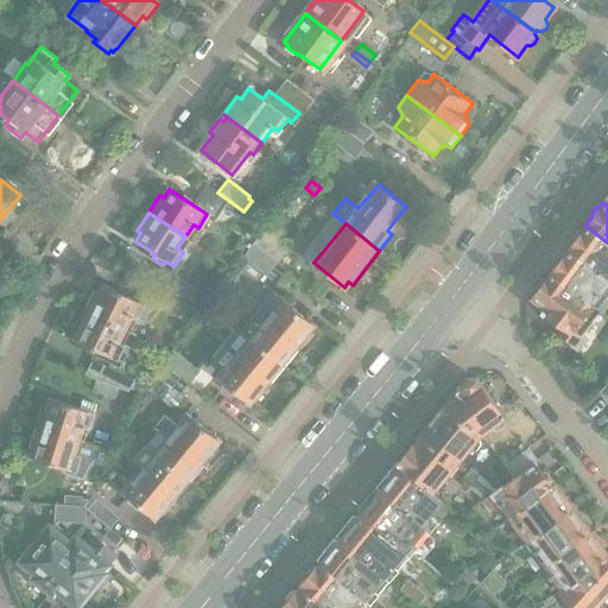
[(607,242),(586,226),(582,230),(578,230),(574,238),(574,241),(568,249),(607,279),(607,242)]
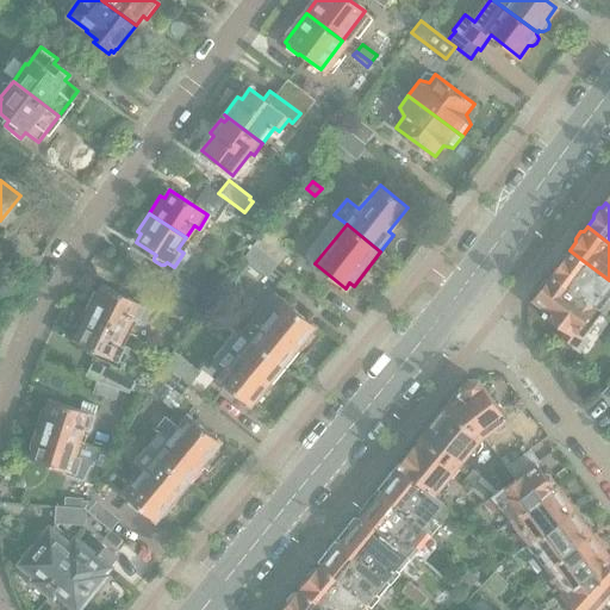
[(251,246),(273,263),(282,250),(261,232),(251,246)]
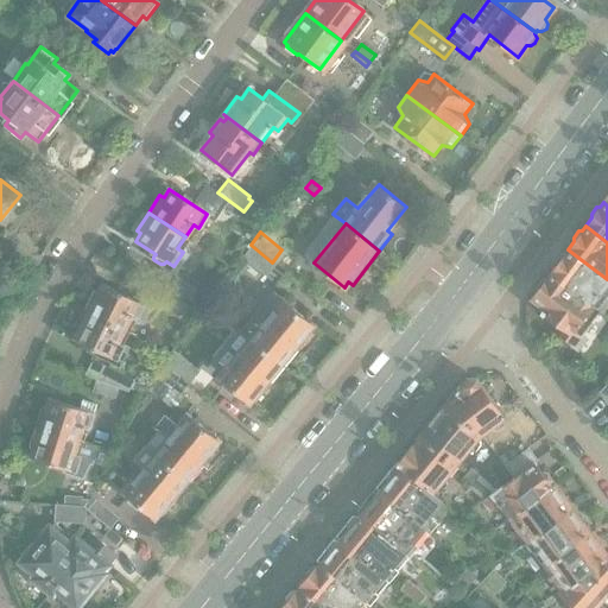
[(272,263),(251,245),(242,255),(264,272),(272,263)]
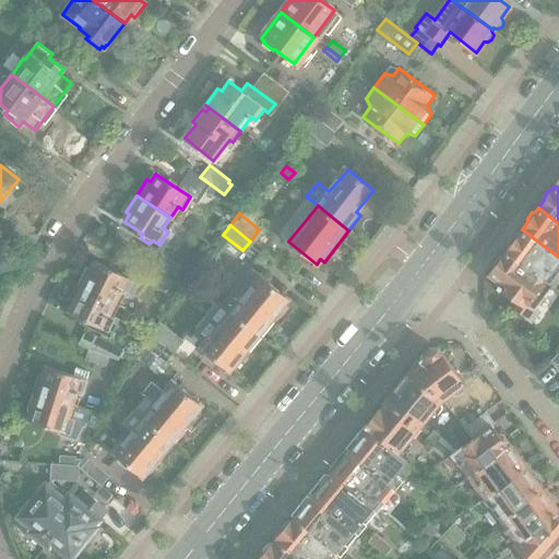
[(558,271),(558,257),(522,229),(519,234),(515,234),(510,240),(511,244),(506,252),(551,286),(554,287),(558,278),(558,274),(557,273),(558,271)]
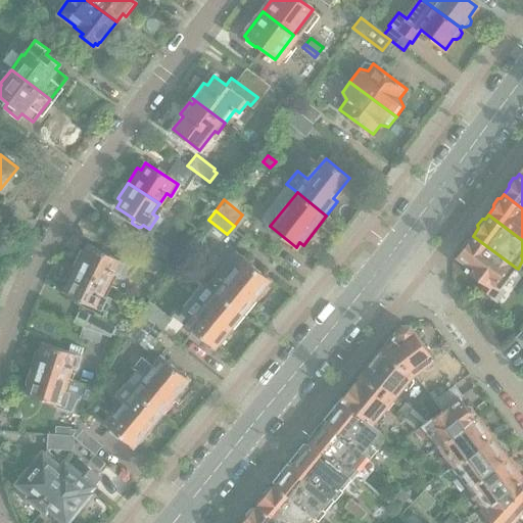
[(147,250),(112,232),(106,242),(132,255),(135,251),(143,256),(147,250)]
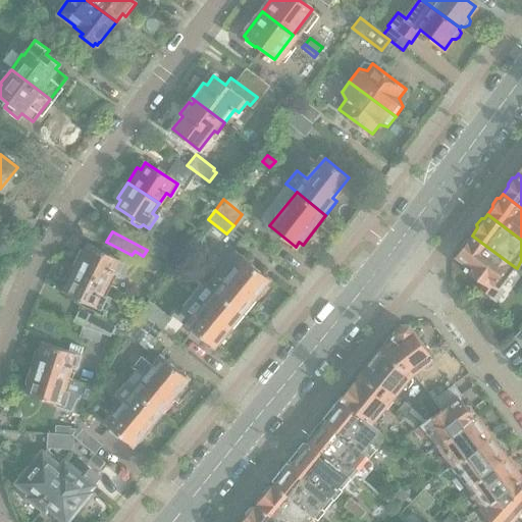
[(472,236),(469,239),(466,240),(461,245),(462,248),(456,257),(466,265),(464,268),(482,281),(478,288),(497,301),(504,292),(499,289),(515,267),(472,236)]
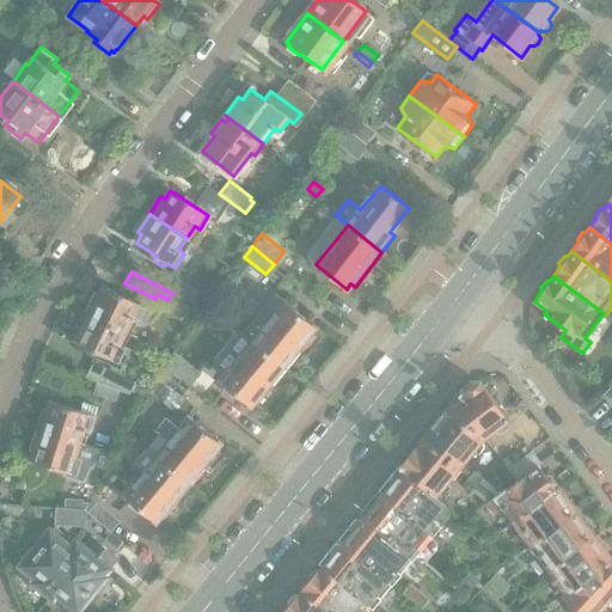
[(187,283),(178,297),(204,311),(213,298),(187,283)]
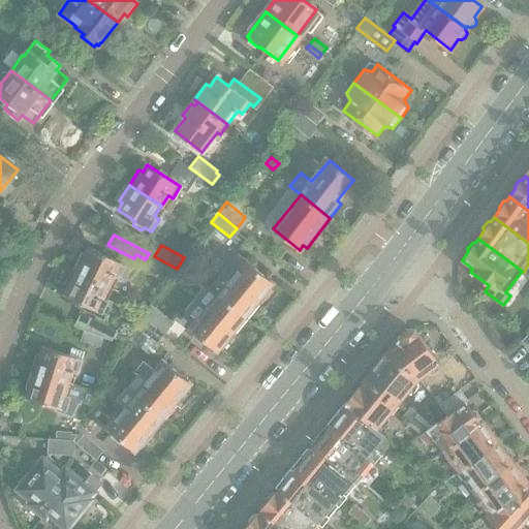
[(82,253),(73,270),(109,287),(114,277),(125,282),(133,266),(118,258),(117,260),(89,247),(85,255),(82,253)]
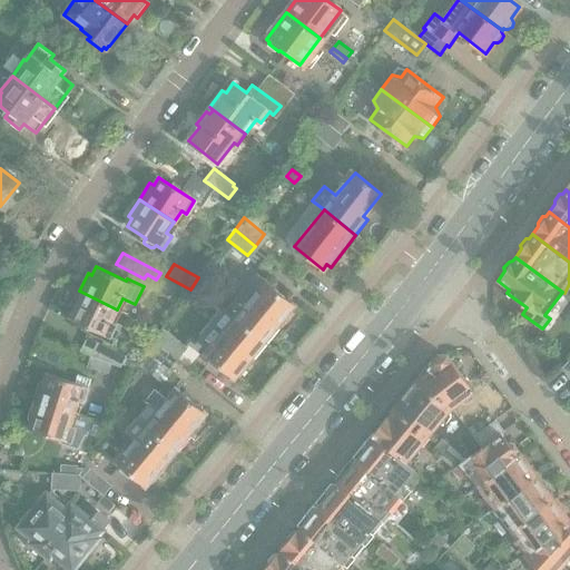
[(225,311),(267,344),(279,330),(276,326),(294,304),(265,282),(239,314),(229,306),(225,311)]
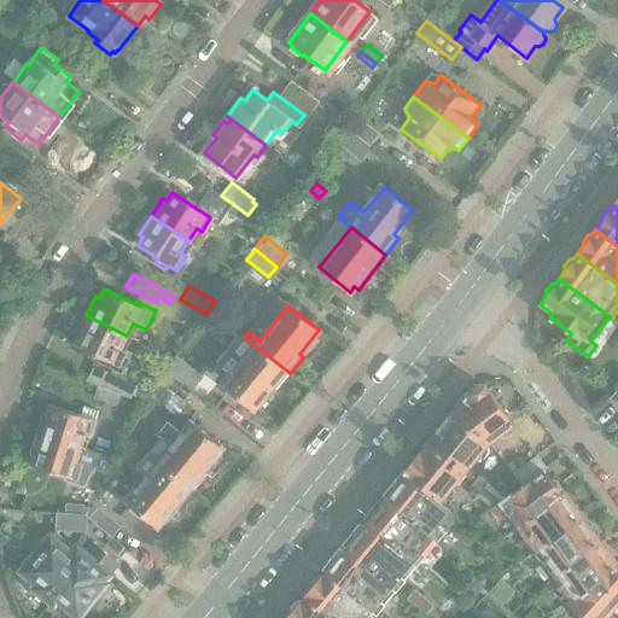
[(127,336),(86,315),(76,333),(81,336),(76,345),(100,357),(98,362),(122,374),(132,354),(126,350),(132,338),(127,336)]
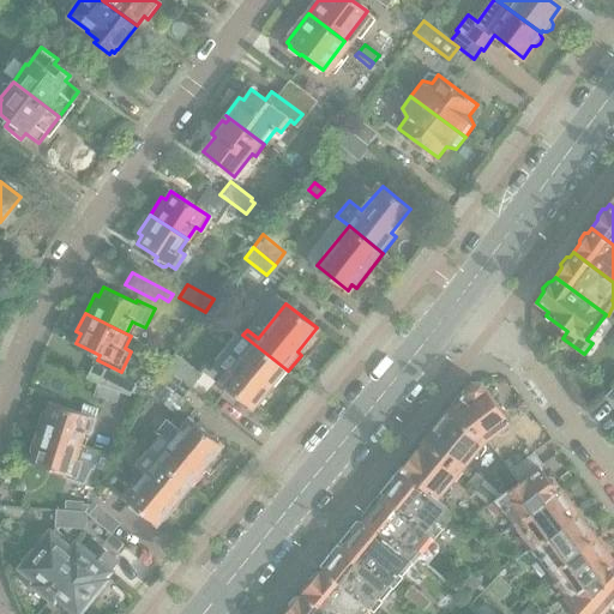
[(275,387),(288,371),(242,335),(239,339),(250,349),(221,383),(251,407),(271,384),(275,387)]
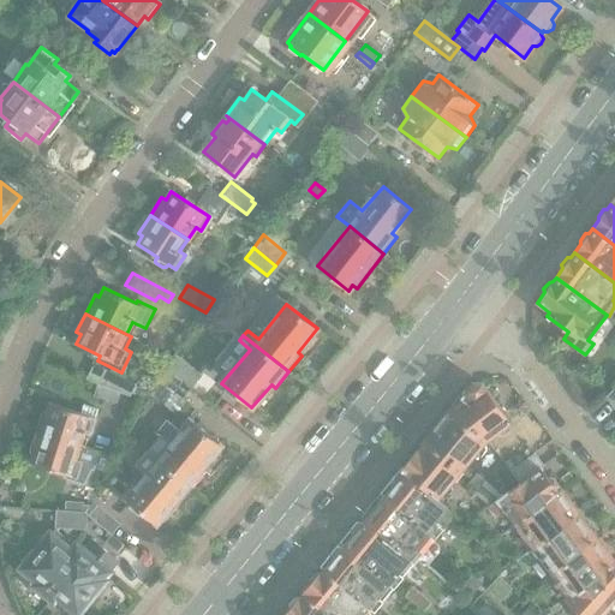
[(167,370),(190,388),(198,377),(174,357),(167,370)]
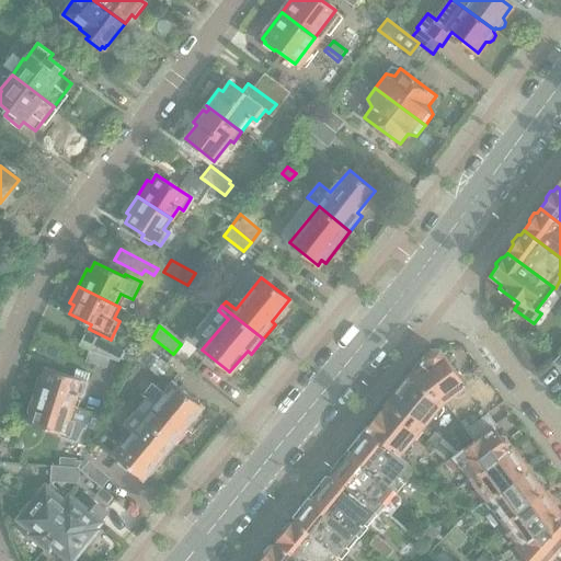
[(89,351),(111,358),(119,362),(125,351),(94,335),(88,351),(89,351)]
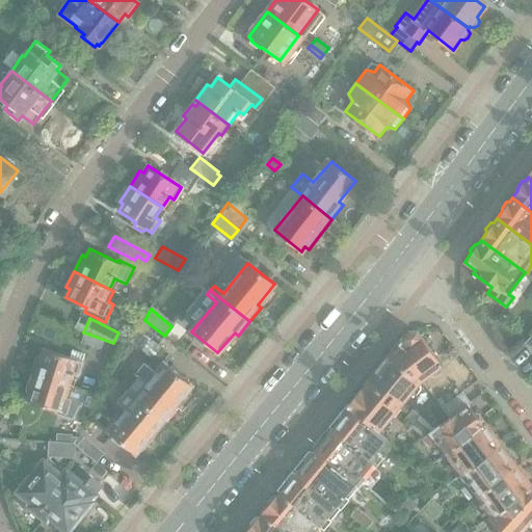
[(157,345),(164,336),(144,320),(137,329),(157,345)]
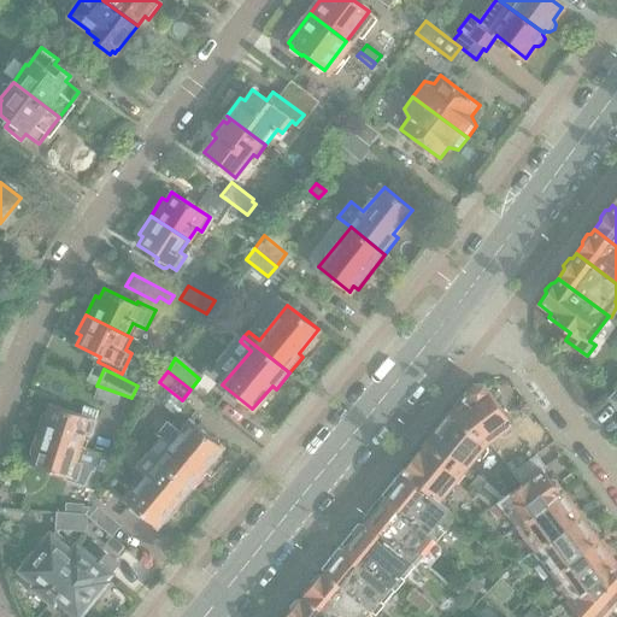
[(513,424),(485,386),(481,385),(476,383),(472,386),(451,412),(486,445),(495,436),(497,438),(503,439),(511,433),(512,428),(511,425),(513,424)]
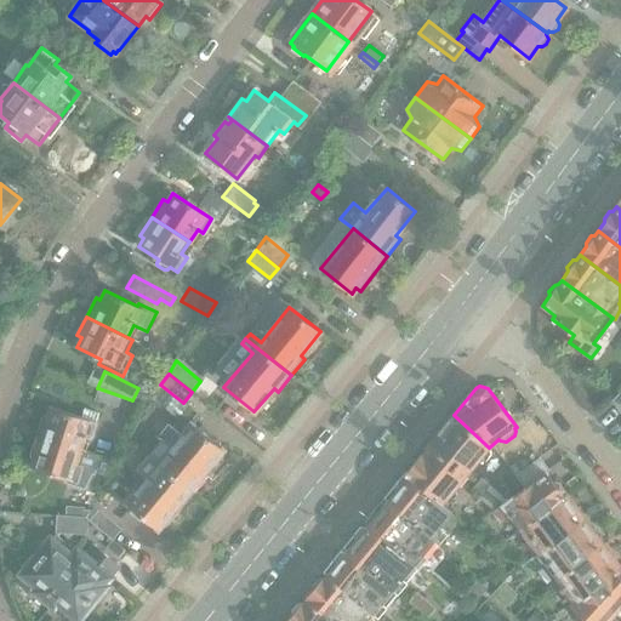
[(119,408),(123,397),(98,388),(95,400),(119,408)]
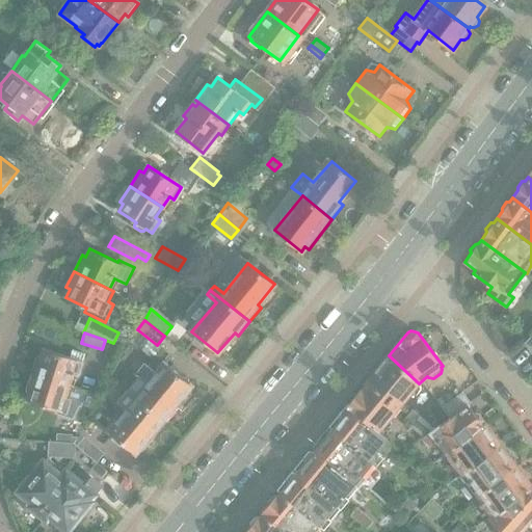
[(31,372),(69,384),(73,374),(77,375),(84,354),(72,350),(70,357),(43,349),(41,357),(36,356),(31,372)]
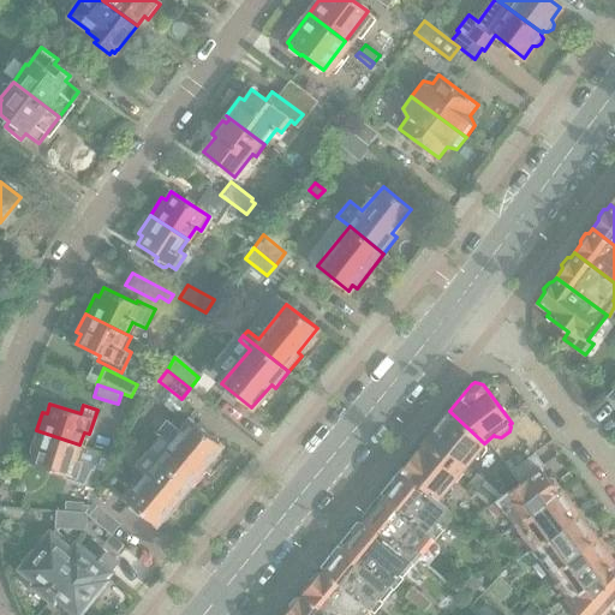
[(484,443),(449,411),(425,440),(461,470),(472,458),(479,457),(485,449),(484,443)]
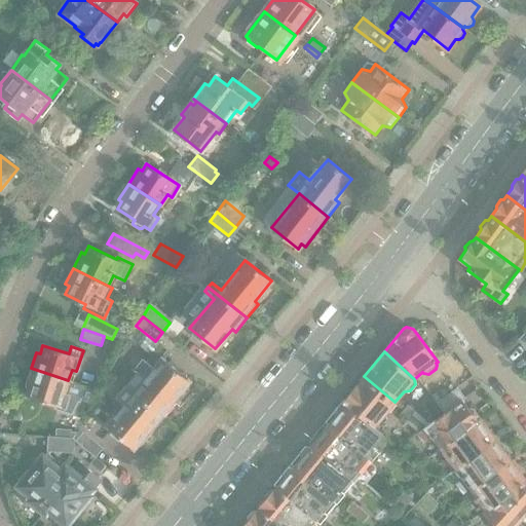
[(127,387),(164,418),(176,404),(173,401),(189,380),(163,360),(148,379),(140,372),(127,387)]
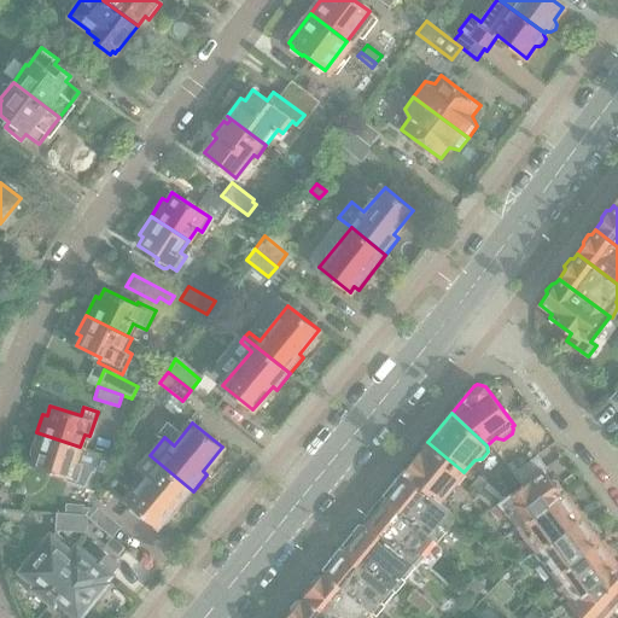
[(76,461),(80,447),(36,432),(30,454),(34,455),(31,466),(76,479),(82,461),(76,461)]
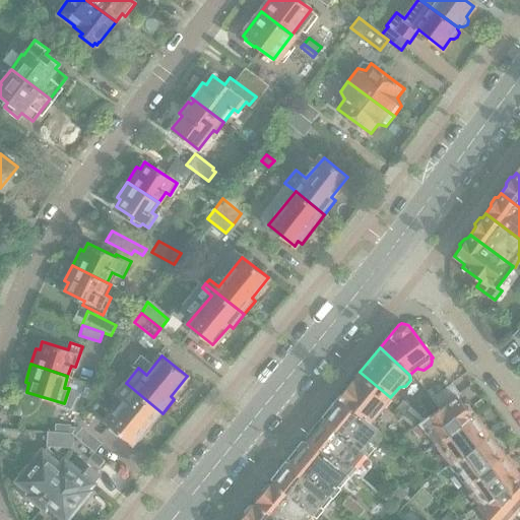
[(390,397),(360,372),(339,397),(370,421),(371,420),(377,420),(382,414),(381,409),(390,397)]
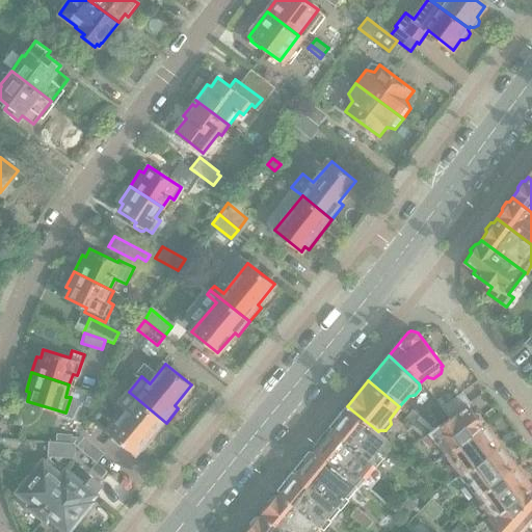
[(141,452),(166,423),(129,392),(126,395),(128,396),(121,404),(128,410),(109,432),(135,453),(138,449),(141,452)]
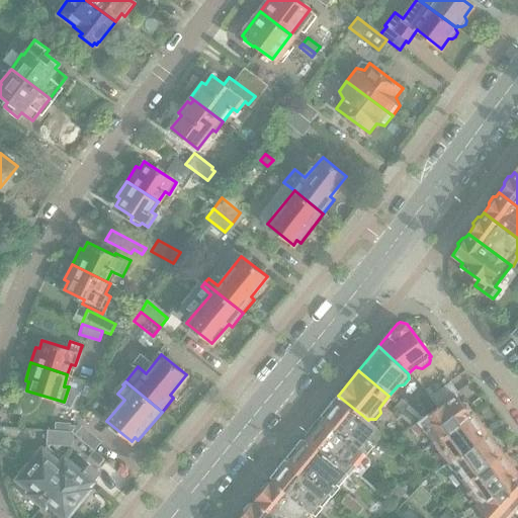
[(456,395),(455,395),(457,393),(450,382),(436,393),(430,386),(426,391),(439,407),(456,395)]
